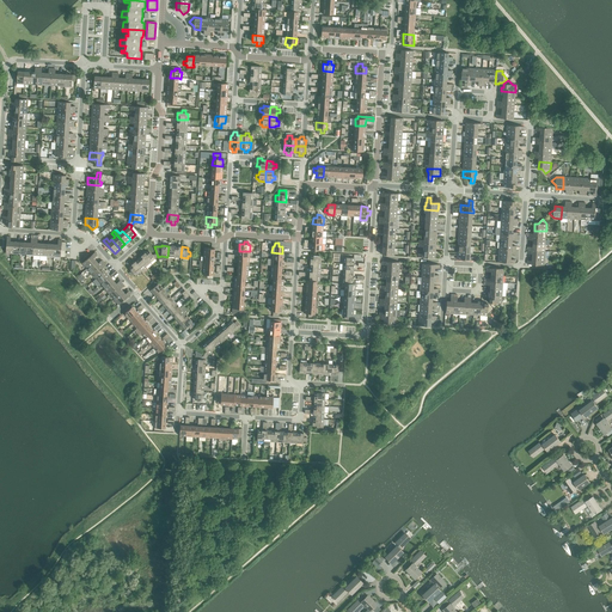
[(148,250),(142,255),(150,263),(155,258),(158,257),(157,254),(152,255),(148,250)]
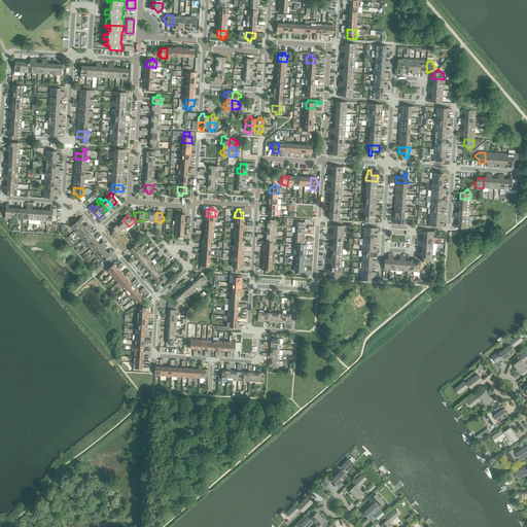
[(71,226),(74,232),(82,224),(80,222),(83,219),(81,217),(71,226)]
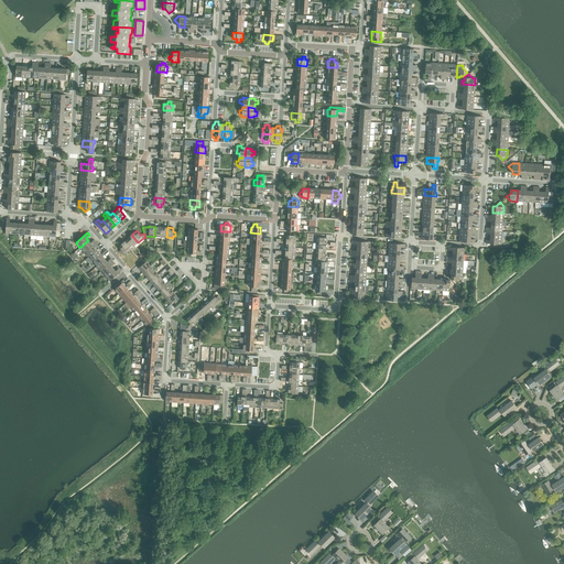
[(131,235),(127,238),(133,246),(138,242),(131,235)]
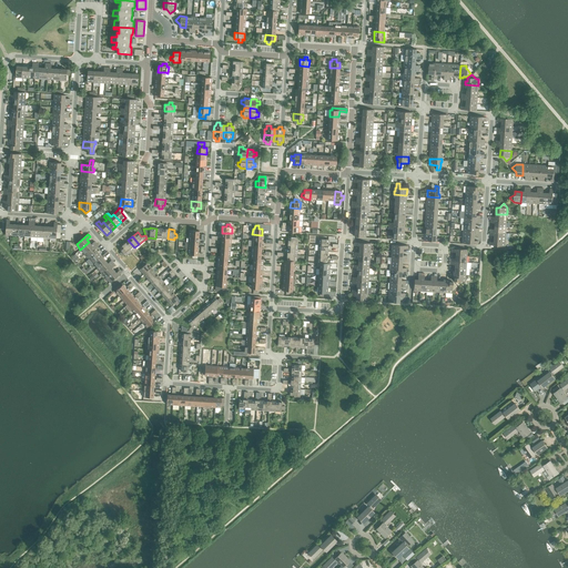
[(128,240),(123,244),(130,252),(134,247),(128,240)]
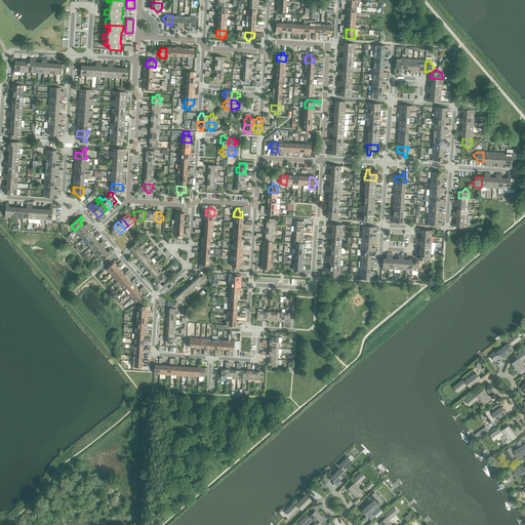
[(74,231),(78,235),(89,226),(87,224),(84,226),(82,224),(74,231)]
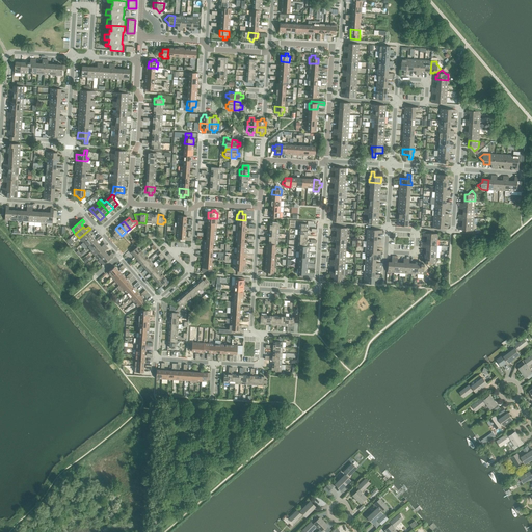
[(79,238),(83,242),(91,236),(89,233),(92,231),(90,229),(79,238)]
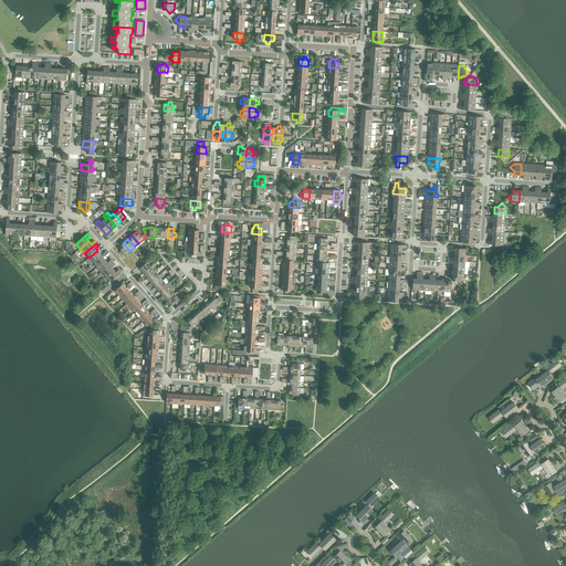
[(129,251),(123,243),(118,248),(122,251),(119,252),(122,255),(124,253),(125,254),(129,251)]
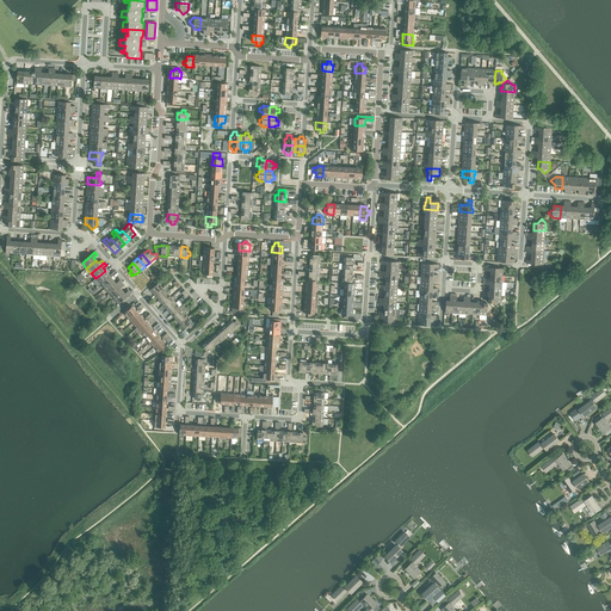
[(96,278),(100,284),(109,276),(105,271),(96,278)]
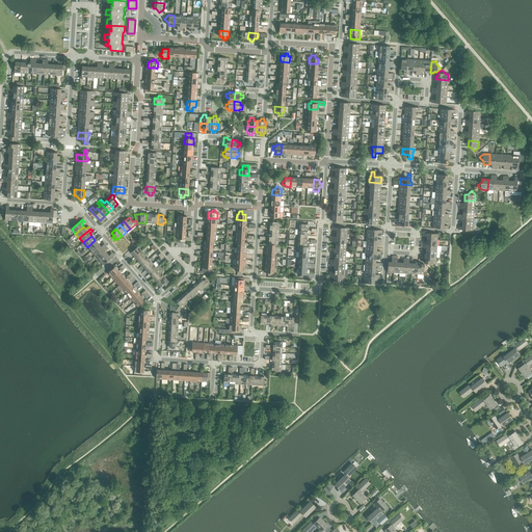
[(71,237),(67,241),(71,246),(72,244),(75,241),(71,237)]
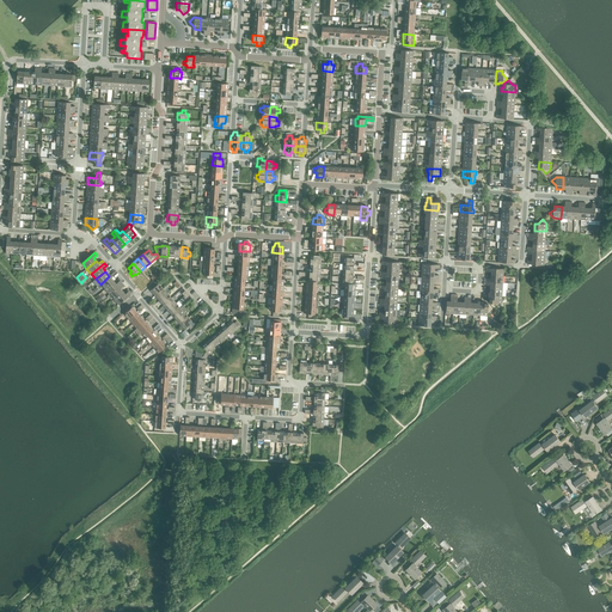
[(101,285),(105,289),(114,281),(109,276),(101,285)]
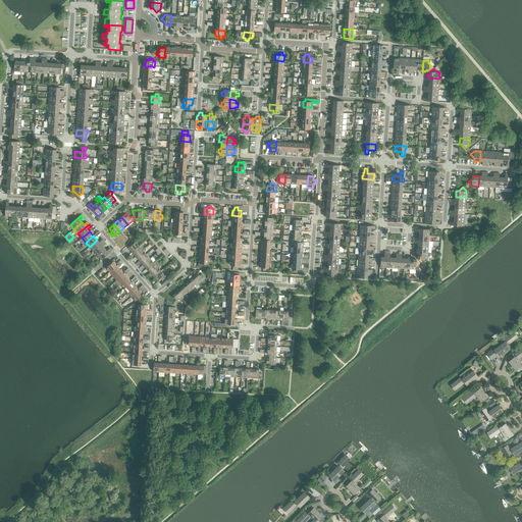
[(90,247),(93,251),(104,242),(102,240),(99,242),(97,240),(90,247)]
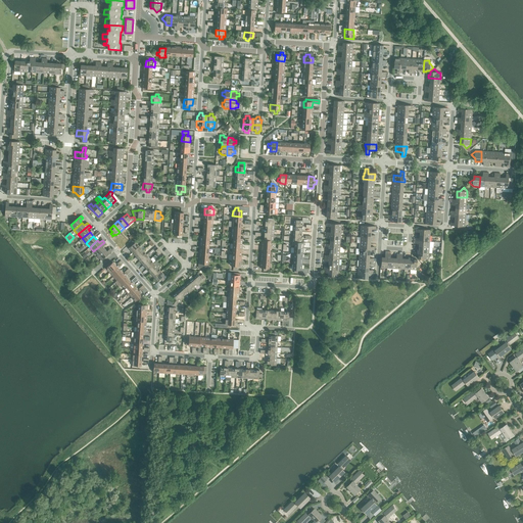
[(129,248),(132,252),(139,246),(135,242),(134,243),(132,241),(130,244),(131,246),(129,248)]
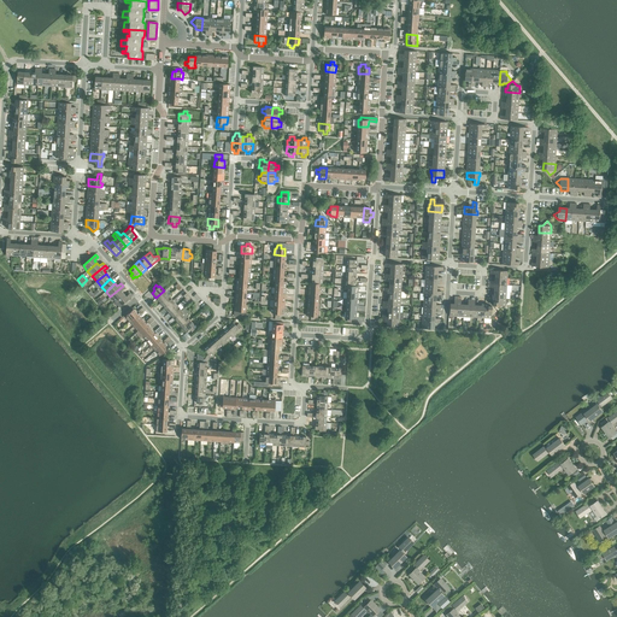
[(110,297),(115,301),(124,294),(122,292),(125,288),(123,286),(110,297)]
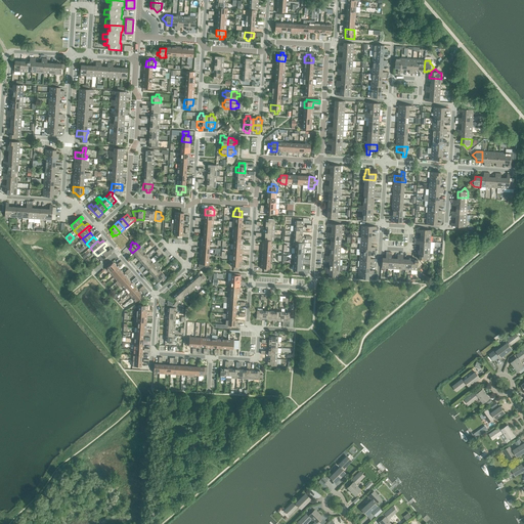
[(132,253),(136,257),(143,251),(139,247),(132,253)]
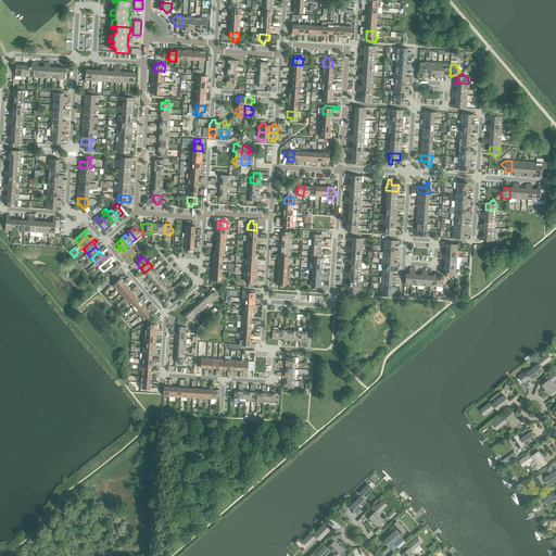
[(112,265),(103,272),(108,277),(119,266),(117,264),(114,267),(112,265)]
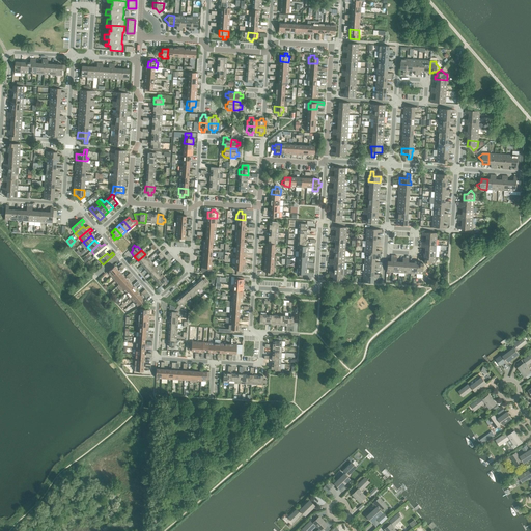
[(138,260),(142,264),(148,258),(145,254),(138,260)]
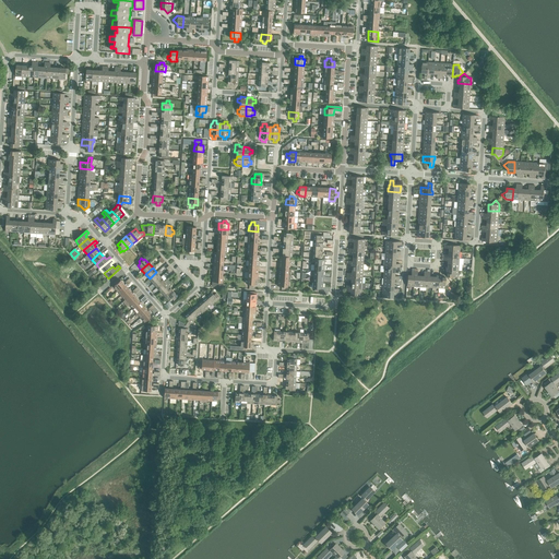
[(459,271),(445,270),(445,273),(447,273),(447,276),(451,281),(455,277),(458,277),(459,271)]
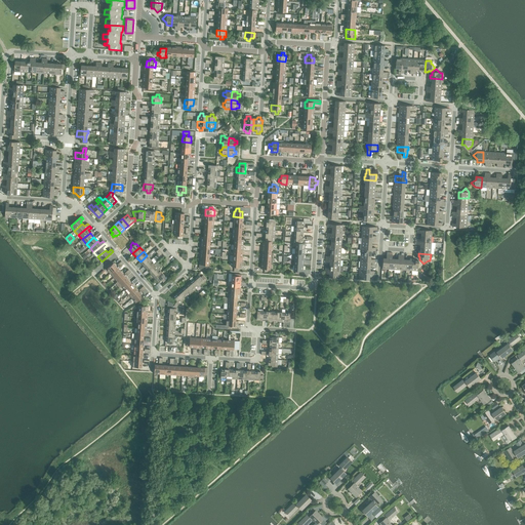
[(140,261),(144,266),(151,259),(147,255),(140,261)]
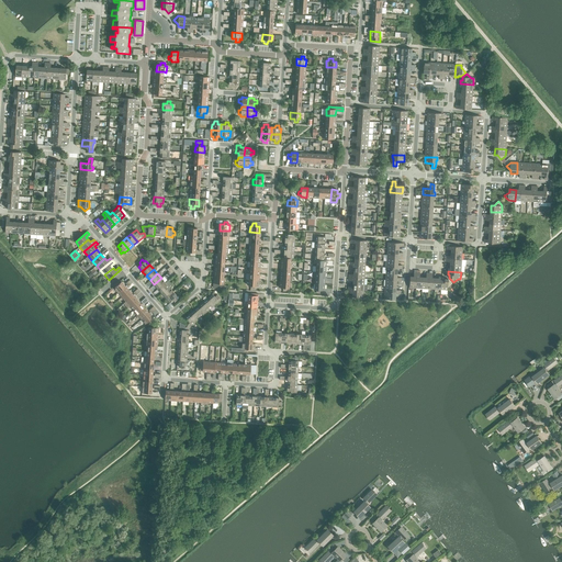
[(441,277),(440,290),(447,290),(447,288),(451,283),(448,279),(445,279),(445,278),(441,277)]
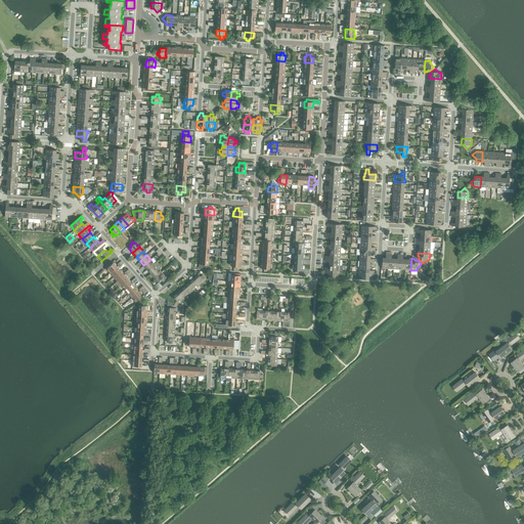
[(143,265),(147,269),(154,264),(150,259),(143,265)]
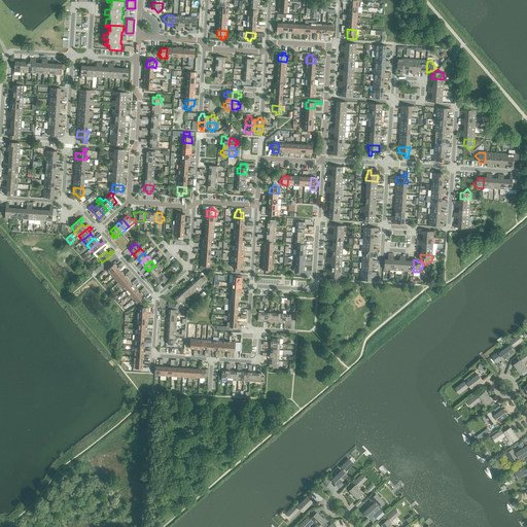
[(210,260),(201,260),(200,270),(210,270),(210,267),(209,267),(210,260)]
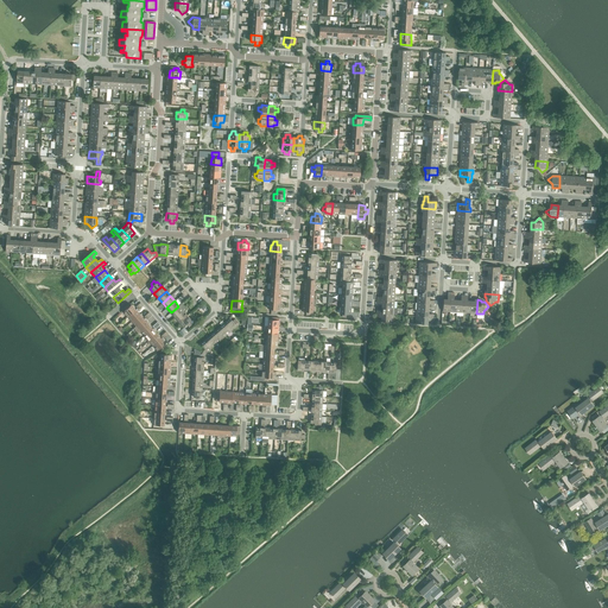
[(171,312),(175,318),(183,311),(185,308),(182,303),(178,306),(171,312)]
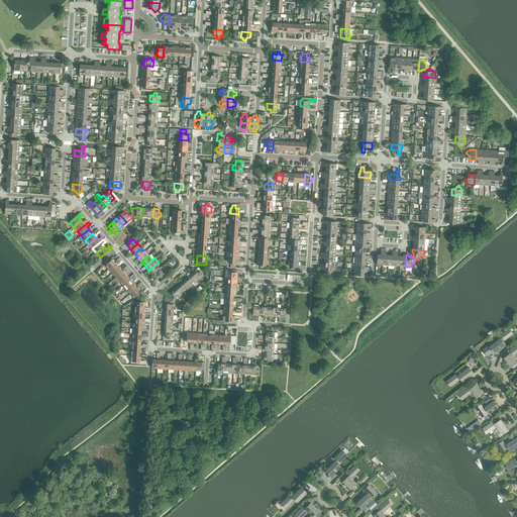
[(238,257),(229,257),(228,263),(230,263),(230,266),(234,266),(234,264),(237,264),(238,257)]
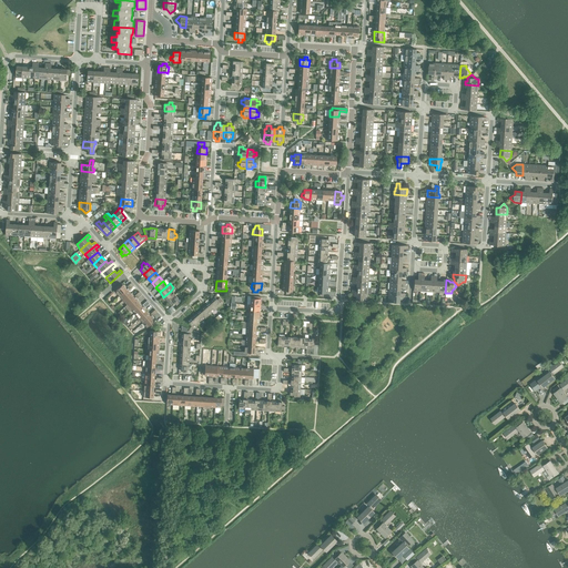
[(115,291),(119,296),(127,290),(122,285),(115,291)]
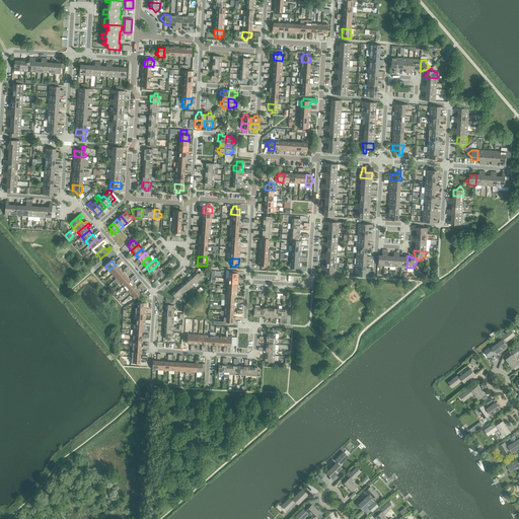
[(267,261),(257,261),(257,266),(262,266),(262,269),(265,269),(265,267),(267,267),(267,261)]
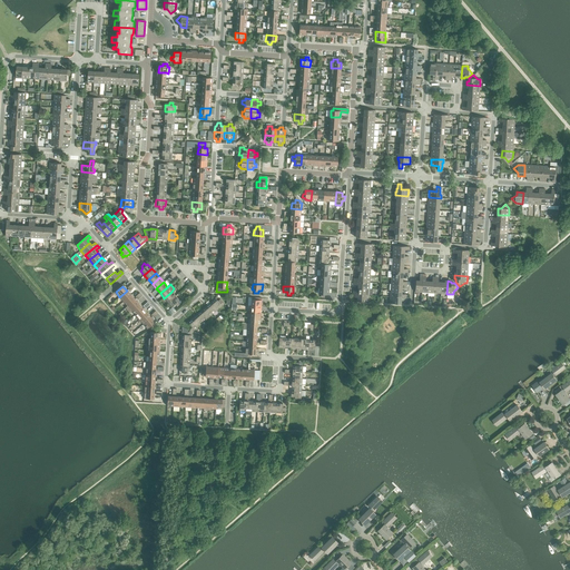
[(330,288),(320,288),(318,294),(321,294),(321,297),(324,297),(325,295),(328,295),(330,288)]
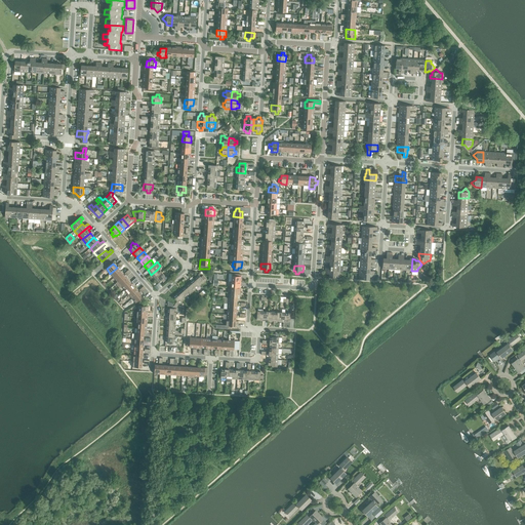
[(110,274),(114,278),(121,272),(117,268),(110,274)]
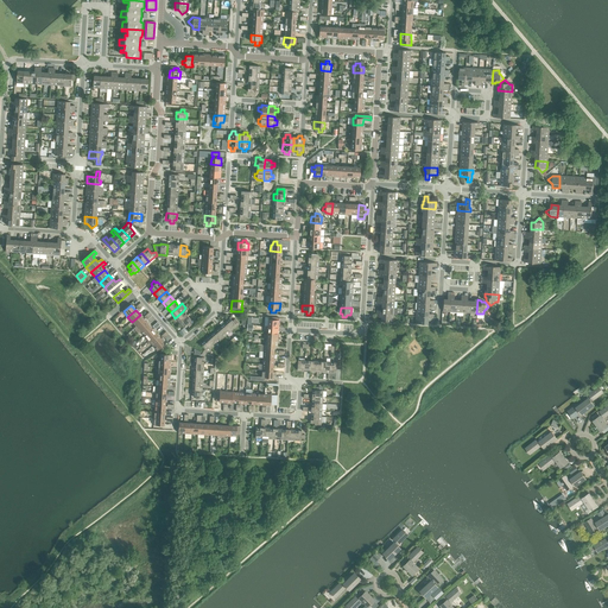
[(175,318),(179,323),(187,316),(183,311),(175,318)]
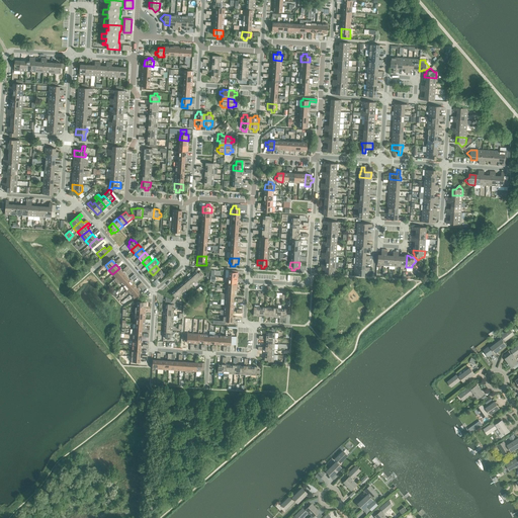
[(112,274),(115,278),(122,272),(119,268),(112,274)]
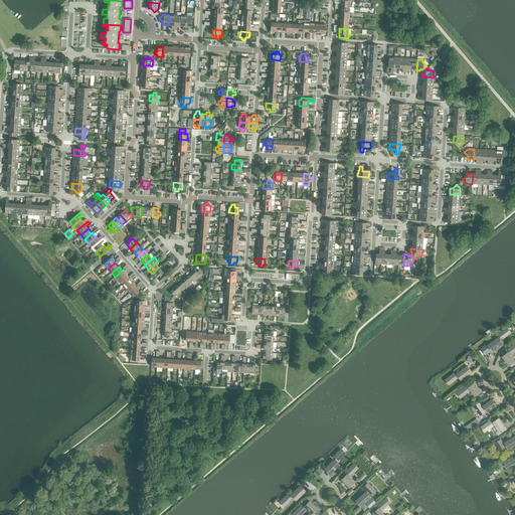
[(158,268),(152,274),(155,278),(158,275),(160,277),(163,275),(162,275),(161,273),(162,272),(158,268)]
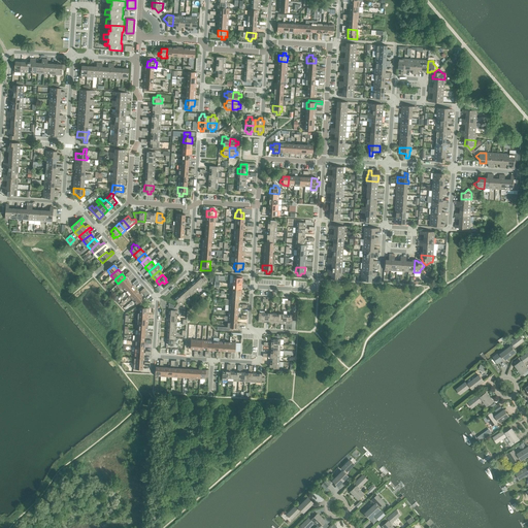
[(199,276),(195,279),(201,287),(205,283),(204,282),(205,281),(206,279),(203,277),(201,278),(199,276)]
